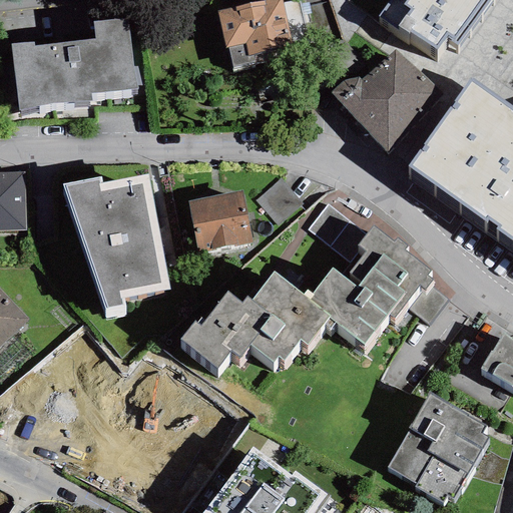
[(282,0),(268,0),(216,11),(225,48),(227,48),(232,72),(312,54),(299,0),(298,0),(284,3),(282,0)]
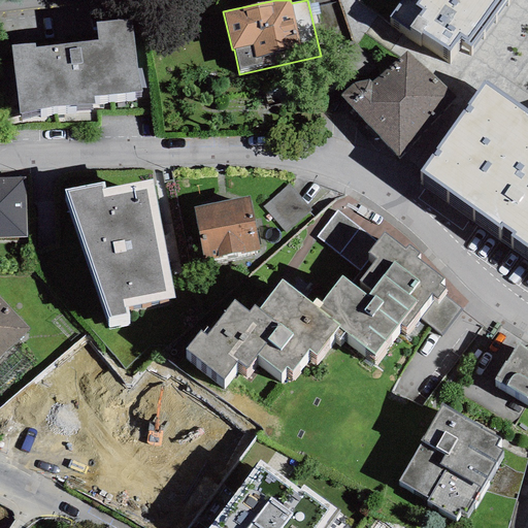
[(400,0),(389,17),(407,30),(410,26),(449,53),(458,39),(470,47),(503,0),(400,0)]
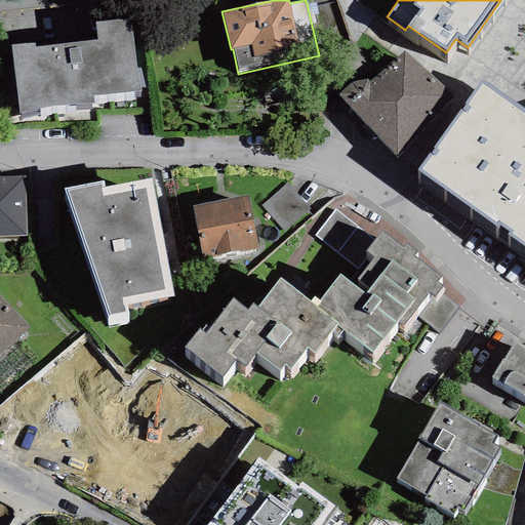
[(34,43),(10,45),(18,114),(54,106),(93,104),(93,95),(140,90),(136,69),(131,17),(94,22),(96,40),(35,47),(34,43)]
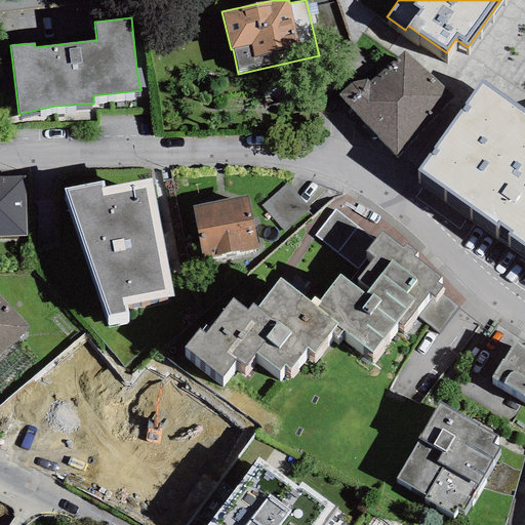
[(351,83),(338,94),(397,158),(452,95),(403,51),(369,82),(366,79),(351,83)]
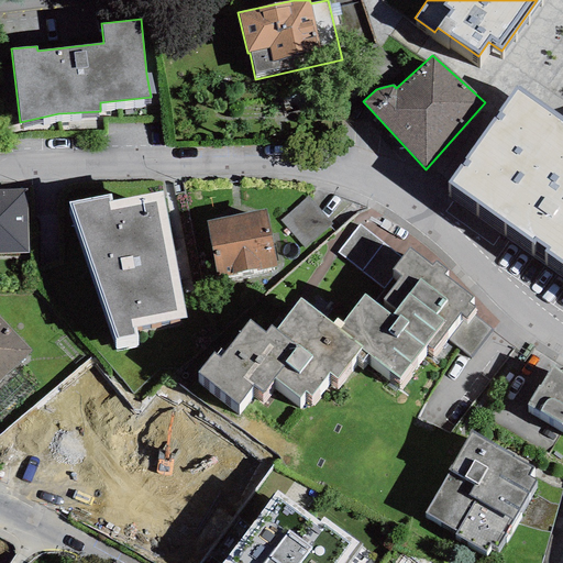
[(562,120),(516,89),(448,183),(562,264),(562,120)]
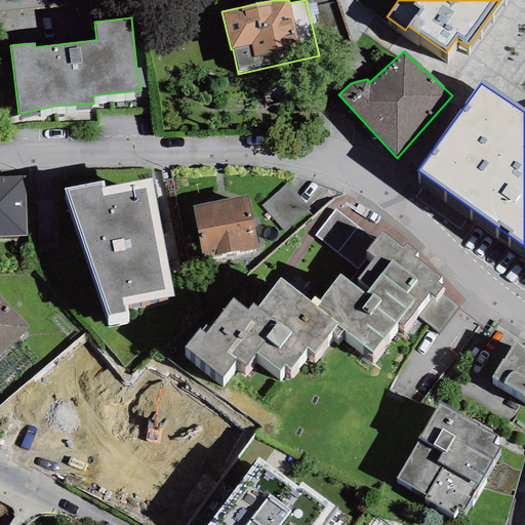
[(0,237),(27,237),(25,175),(0,175),(0,237)]
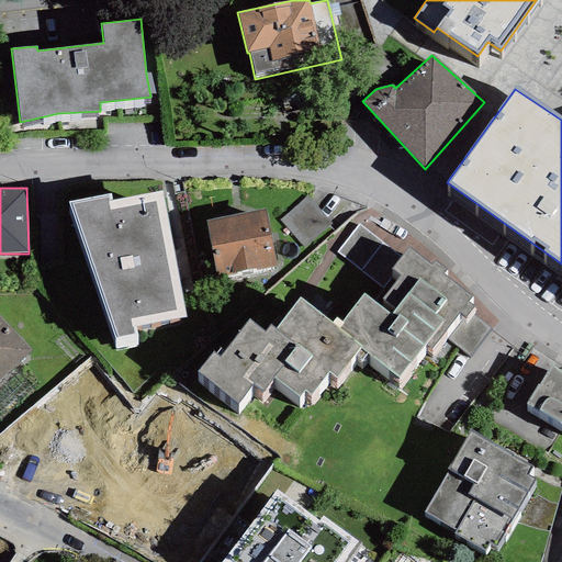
[(112,192),(68,202),(115,338),(136,337),(135,327),(187,317),(163,191),(112,199),(112,192)]
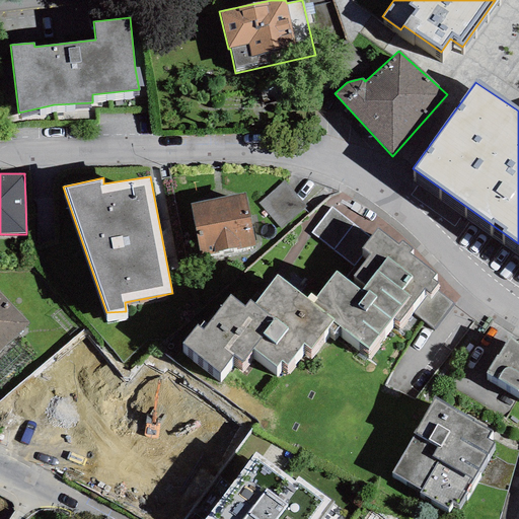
[(284,180),(257,204),(281,229),(306,206),(284,180)]
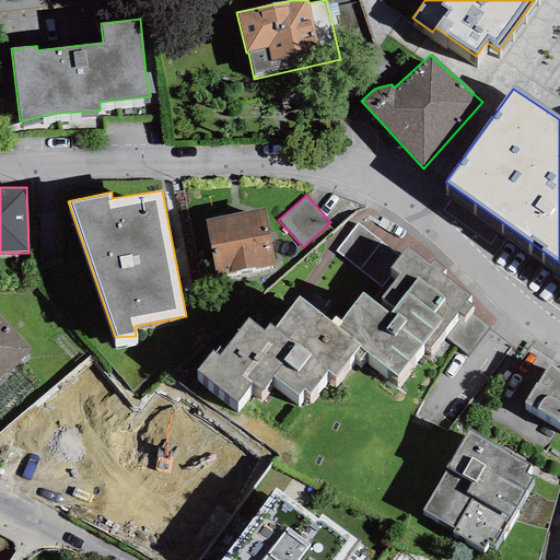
[(265,208),(205,220),(216,277),(276,265),(265,208)]
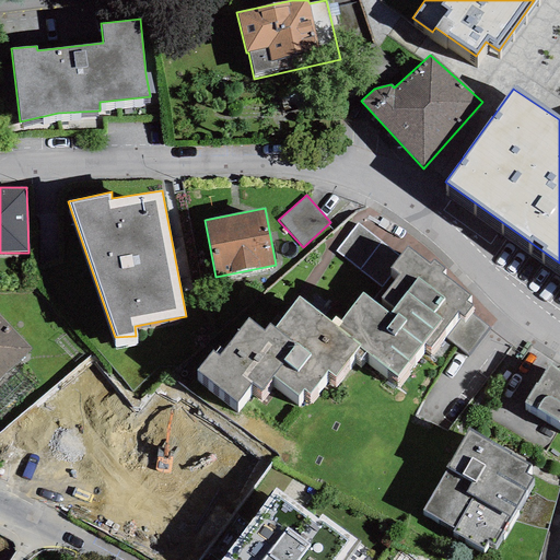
[(335,317),(330,323),(366,351),(397,377),(423,343),(429,348),(456,313),(463,317),(473,305),(466,301),(469,295),(442,273),(445,269),(433,259),(429,265),(407,247),(389,268),(399,276),(381,299),(393,308),(389,313),(362,292),(340,321),(335,317)]
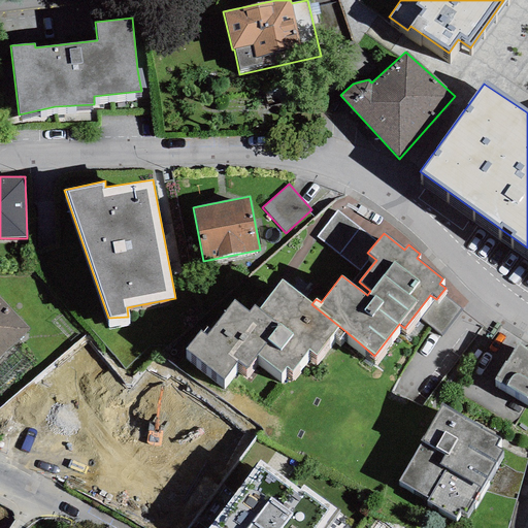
[(339,338),(345,331),(311,304),(282,281),(259,308),(254,305),(248,312),(233,300),(206,335),(200,330),(185,350),(223,380),(237,362),(246,369),(257,356),(281,373),(286,366),(292,371),(309,349),(317,355),(334,333),(339,338)]
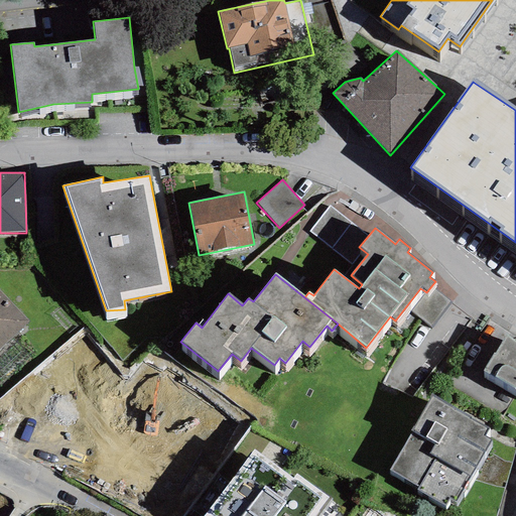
[(0,350),(29,323),(0,292),(0,350)]
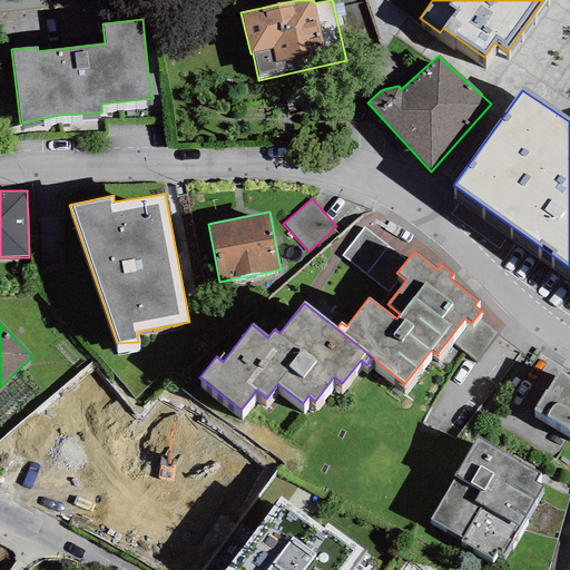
[(544,390),(533,410),(569,431),(569,379),(559,371),(546,391),(544,390)]
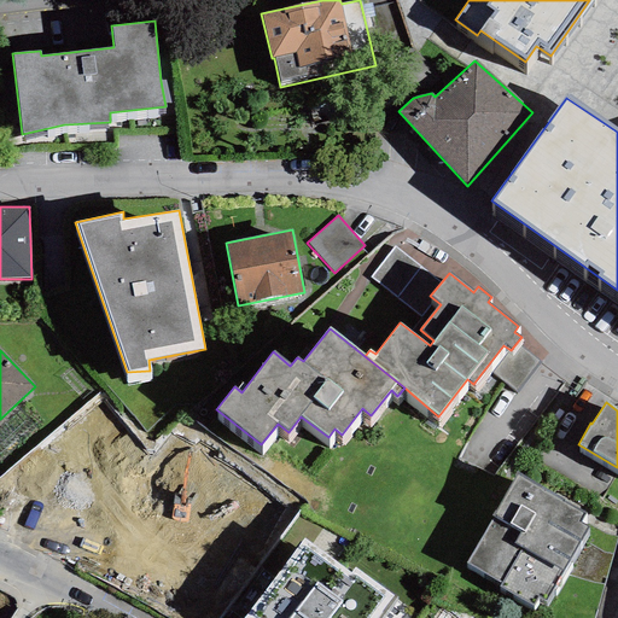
[(130,514),(194,544),(219,490),(156,461),(130,514)]
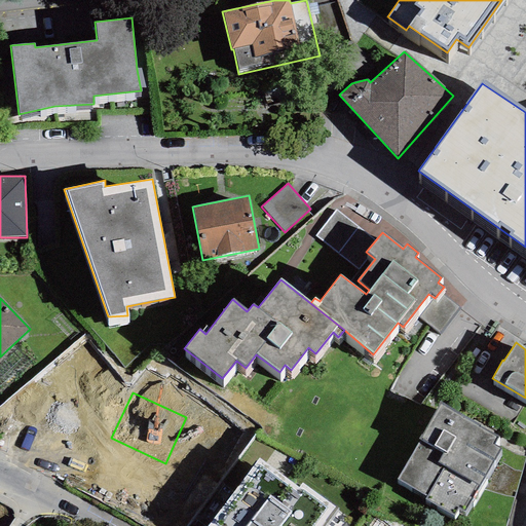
[(498,437),(441,403),(396,479),(425,496),(424,498),(454,516),(459,509),(464,512),(501,449),(494,445),(498,437)]
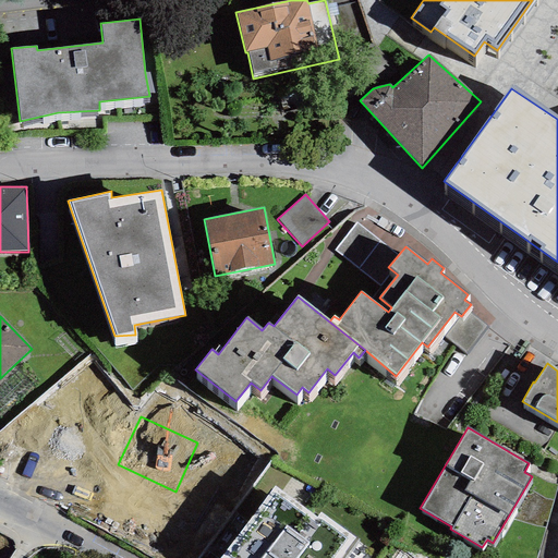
[(316,518),(274,486),(219,557),(343,557),(358,541),(320,512),(316,518)]
